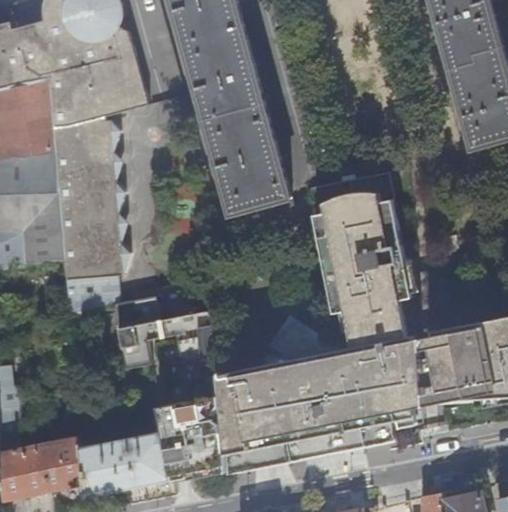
[(128,62),(135,61),(127,32),(117,27),(121,16),(120,5),(117,0),(65,0),(64,4),(55,0),(44,0),(43,6),(42,21),(11,29),(9,23),(0,25),(0,90),(49,80),(128,62)]
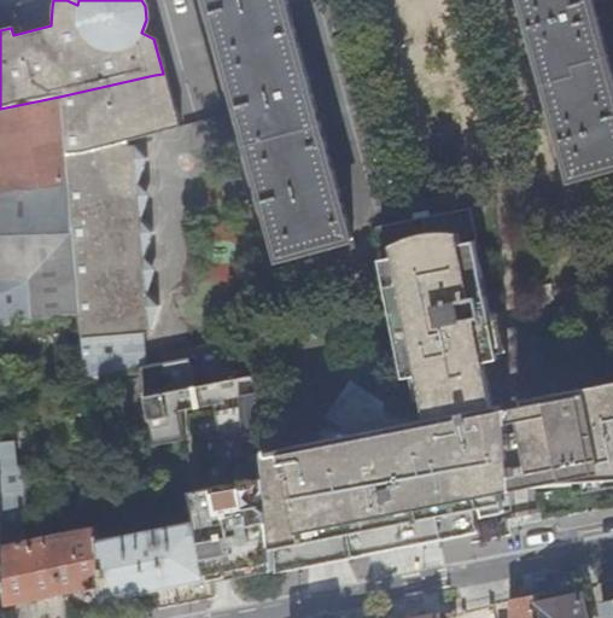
[(282,0),(205,0),(223,60),(296,45),(284,1),(282,0)]
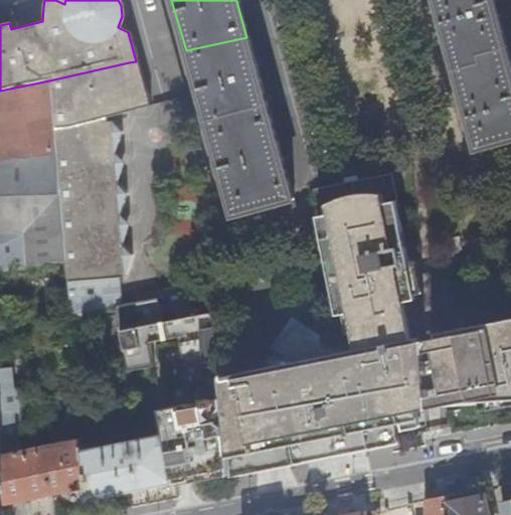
[(433,0),(445,40),(462,39),(457,0),(433,0)]
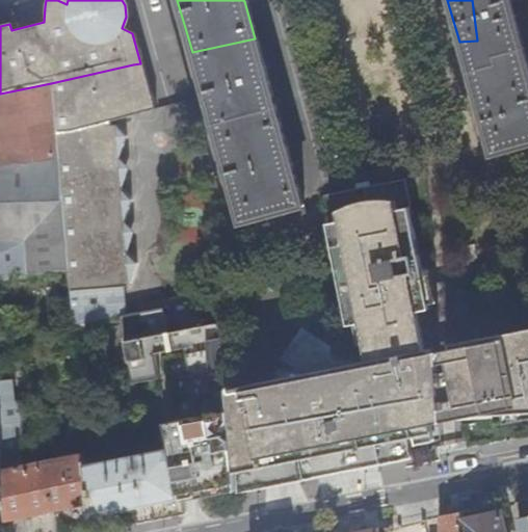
[(507,0),(472,0),(477,41),(459,42),(490,153),(527,142),(527,74),(511,16),(507,0)]
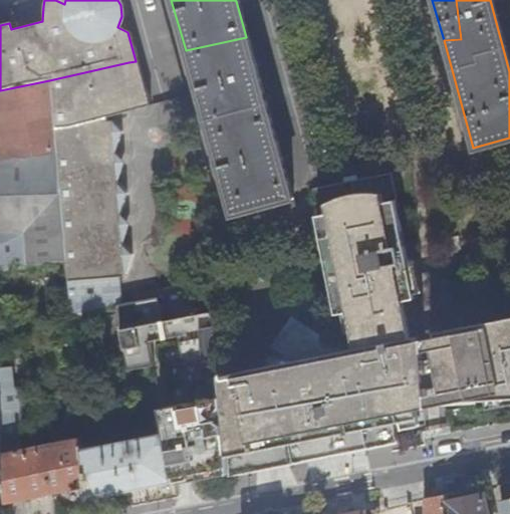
[(497,0),(491,0),(490,0),(494,15),(501,12),(497,0)]
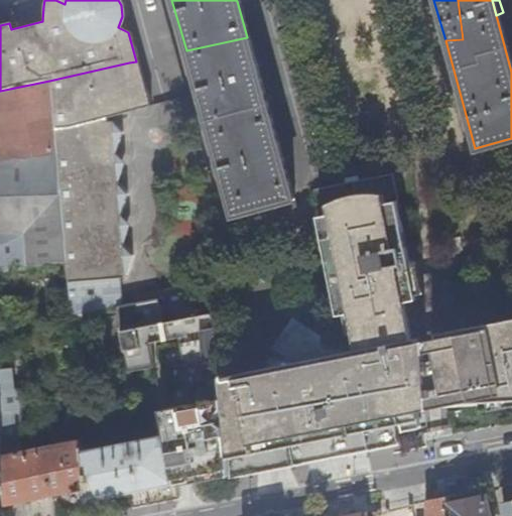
[(247,37),(186,50),(214,150),(276,142),(259,80),(255,67),(247,37)]
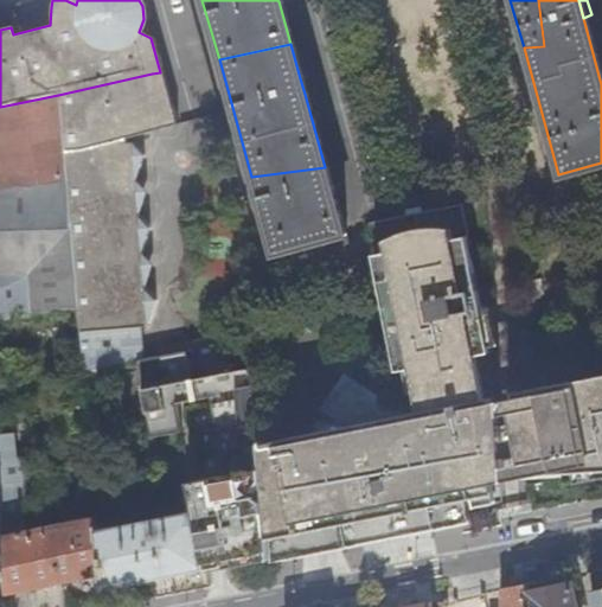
[(170,106),(160,72),(152,74),(161,108),(170,106)]
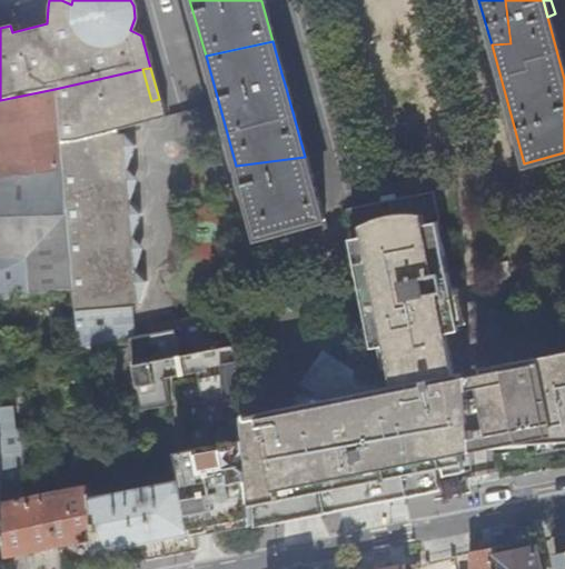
[(151,101),(142,69),(55,89),(61,169),(71,288),(72,311),(129,307),(130,307),(137,306),(146,282),(136,271),(132,239),(140,215),(129,203),(126,171),(135,147),(122,136),(118,136),(117,131),(165,118),(159,99),(151,101)]
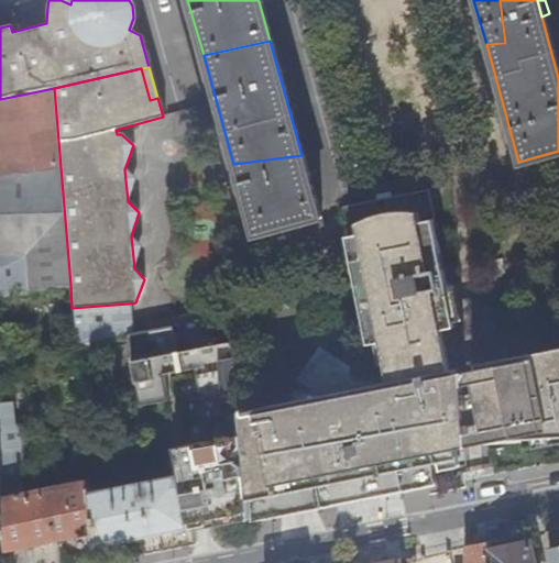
[(287,70),(278,73),(283,87),(291,85),(287,70)]
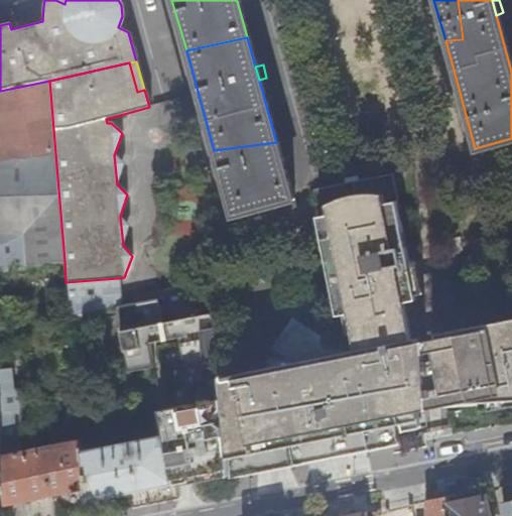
[(0,162),(55,153),(49,81),(0,91),(0,162)]
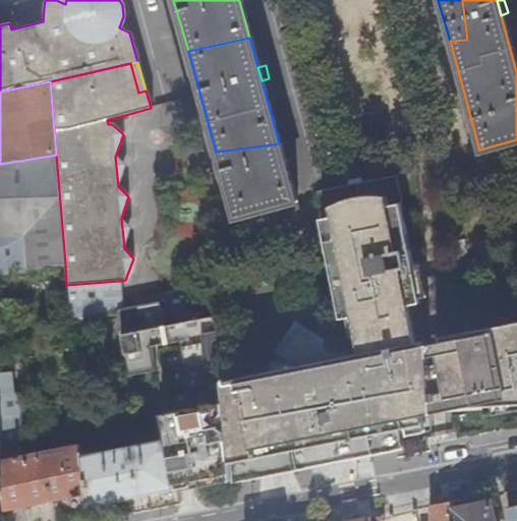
[(279,143),(216,152),(234,218),(294,201),(284,162),(280,148),(279,143)]
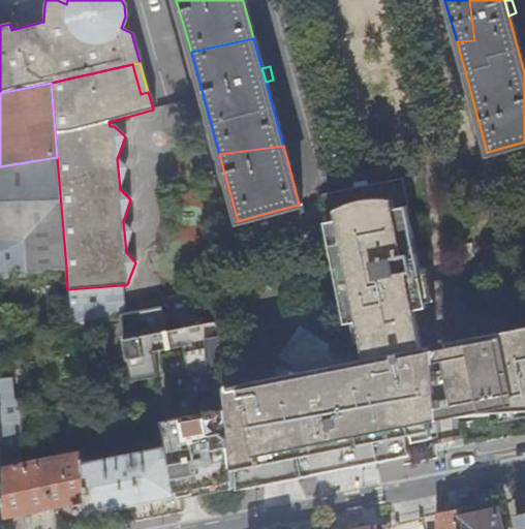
[(284,150),(288,164),(296,162),(291,148),(284,150)]
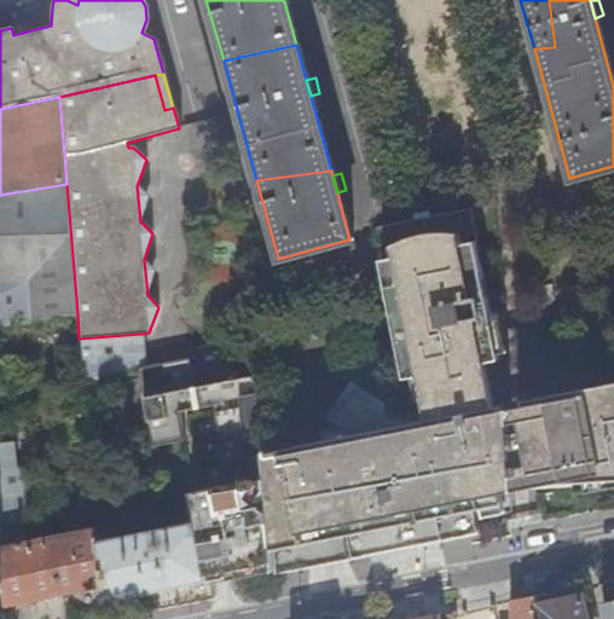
[(0,276),(24,278),(28,318),(77,313),(67,184),(0,195),(0,276)]
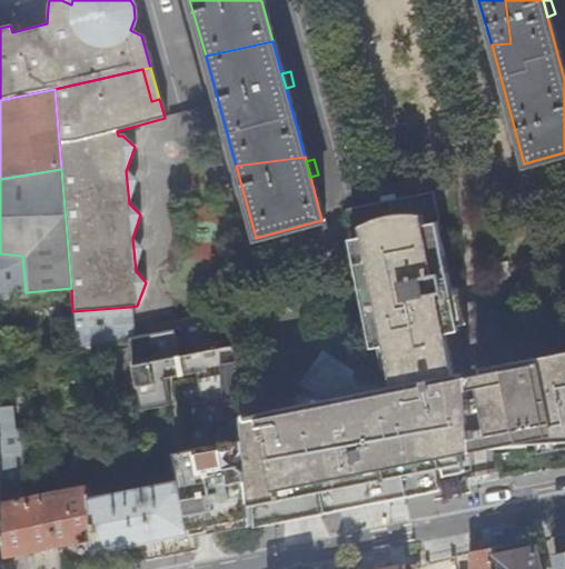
[(365,232),(362,232),(363,245),(369,306),(375,335),(376,335),(444,329),(436,291),(443,288),(435,253),(443,251),(435,218),(423,220),(419,210),(402,211),(387,212),(375,217),(363,225),(365,232)]
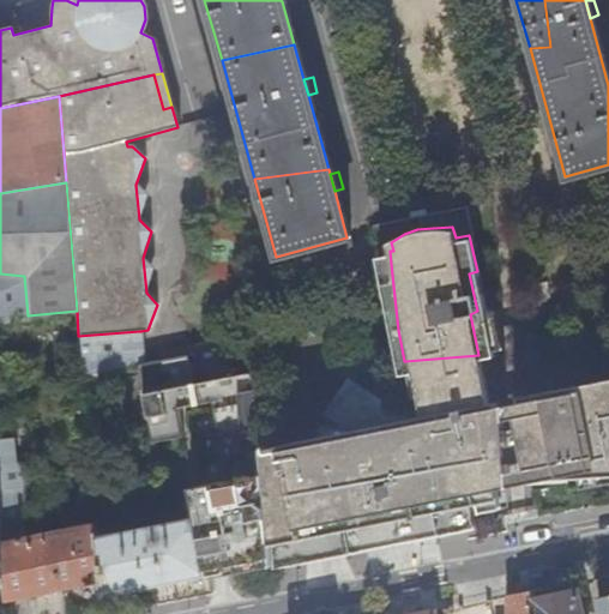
[(391,264),(390,251),(379,254),(381,268),(391,264)]
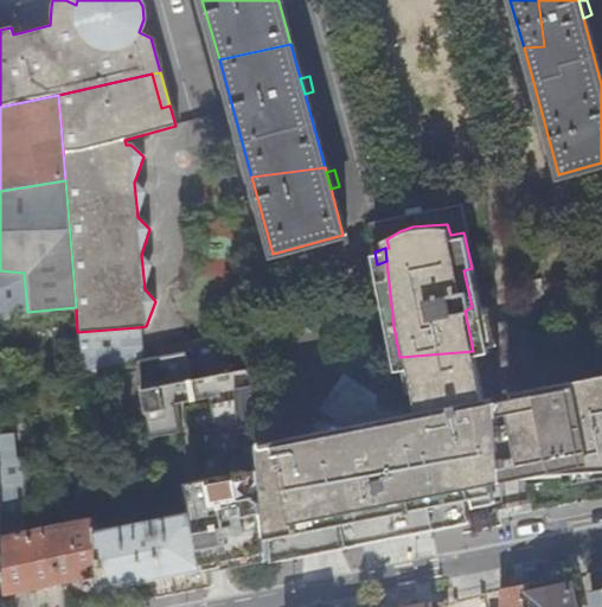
[(386,261),(377,264),(380,282),(384,281),(388,302),(385,302),(390,327),(394,326),(386,261)]
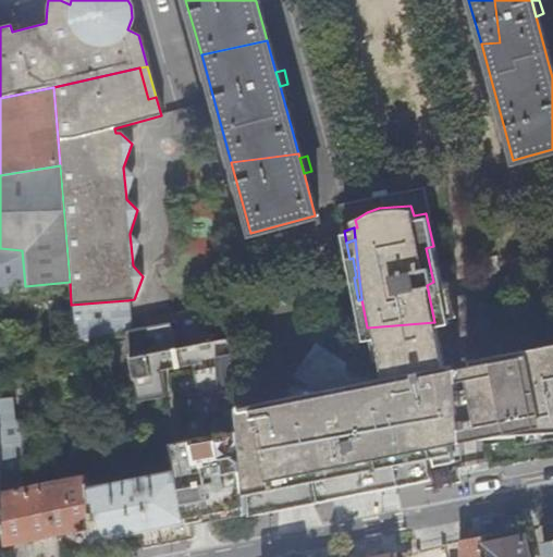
[(22,250),(0,248),(0,288),(25,286),(22,250)]
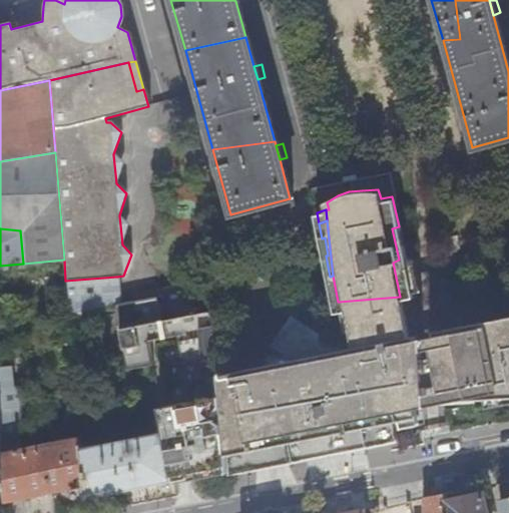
[(455,243),(453,231),(442,234),(443,245),(455,243)]
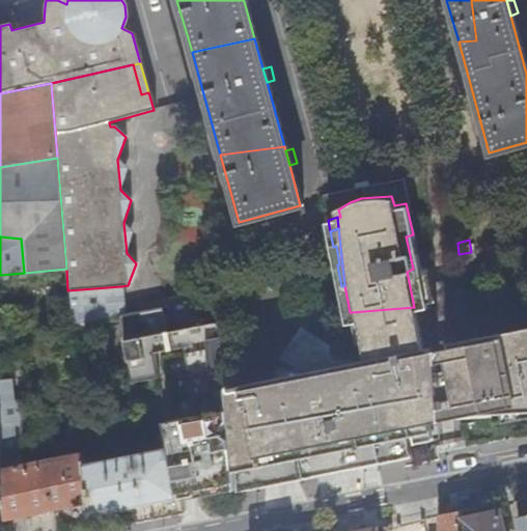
[(350,312),(344,285),(341,286),(349,324),(353,323),(351,312),(350,312)]
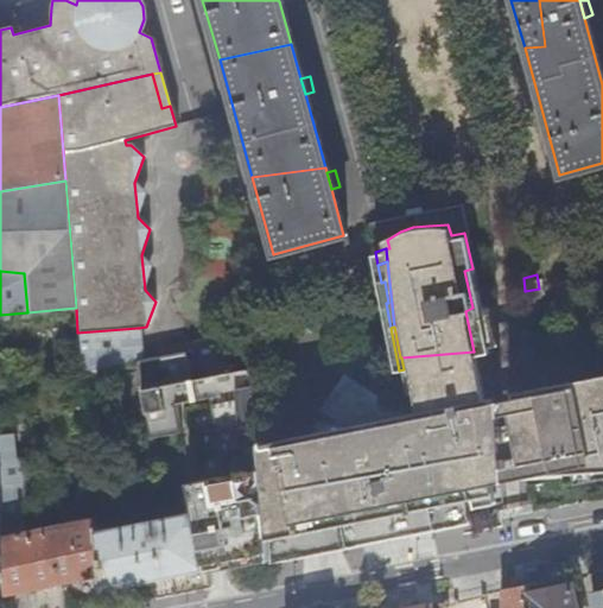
[(138,328),(77,333),(81,372),(135,361),(140,360),(138,328)]
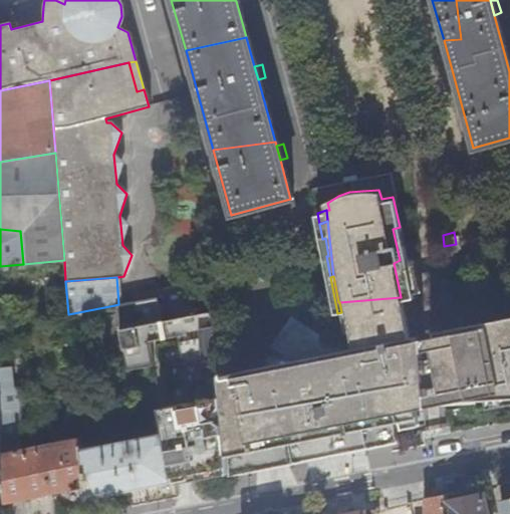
[(155,297),(180,292),(179,285),(132,294),(134,301),(155,297)]
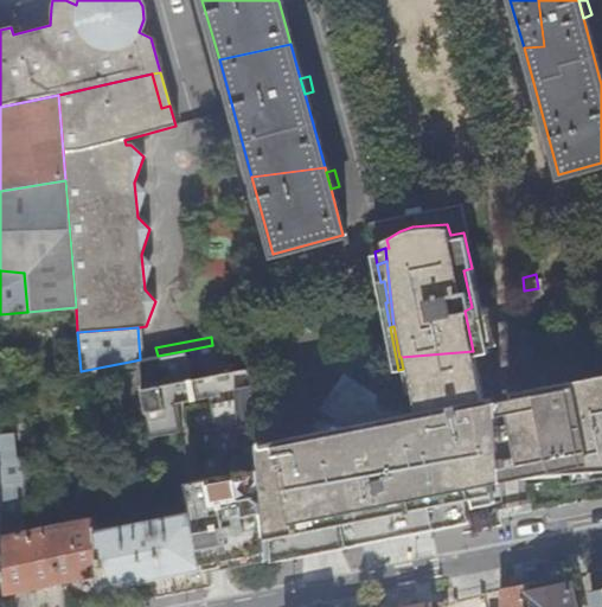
[(135,360),(149,436),(178,432),(172,404),(202,398),(209,394),(211,404),(209,406),(223,475),(187,481),(193,512),(202,555),(219,551),(217,534),(234,530),(236,540),(226,541),(231,564),(267,557),(258,443),(251,368),(189,379),(183,351),(158,356),(140,359),(135,360)]
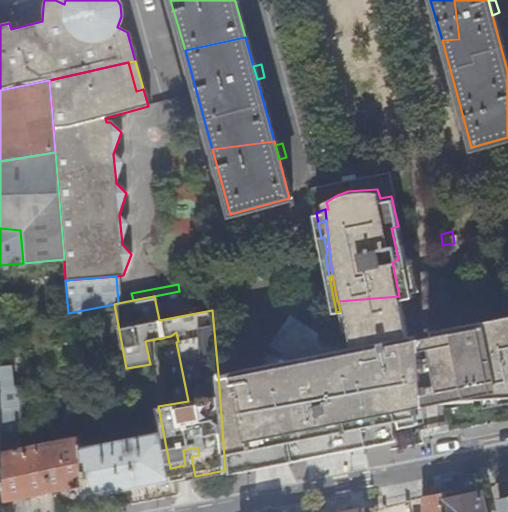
[(408,336),(399,296),(338,301),(340,311),(345,310),(351,334),(359,333),(360,344),(342,348),(341,345),(337,346),(337,349),(286,360),(284,352),(264,356),(265,364),(218,374),(225,470),(226,476),(256,470),(250,440),(278,434),(284,458),(337,448),(338,453),(394,442),(391,422),(416,418),(415,407),(425,405),(423,387),(435,385),(439,403),(477,396),(479,401),(496,399),(499,393),(507,391),(507,324),(501,325),(499,317),(443,328),(444,337),(427,341),(430,358),(422,360),(420,349),(414,350),(412,335),(408,336)]
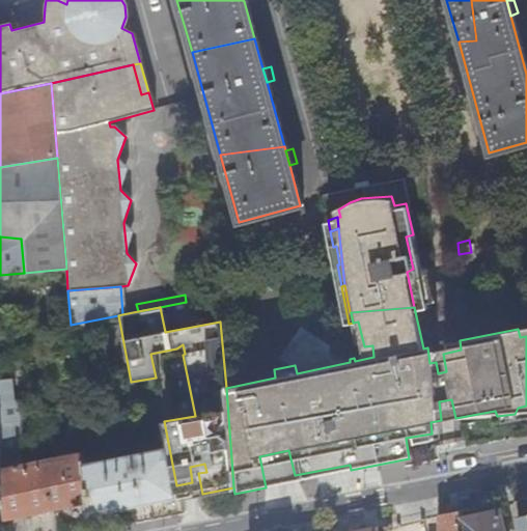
[(22,421),(0,423),(0,474),(1,485),(5,521),(85,503),(82,466),(81,455),(19,469),(18,465),(22,421)]
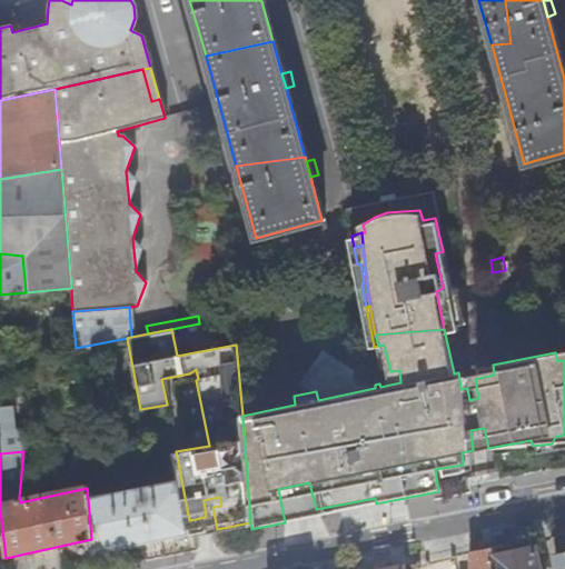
[(181,480),(88,499),(91,539),(92,551),(190,530),(189,520),(181,480)]
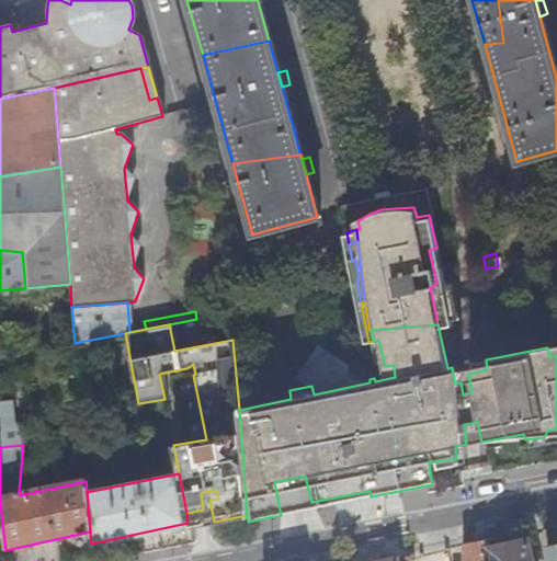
[(189,526),(214,522),(209,500),(218,499),(216,490),(201,493),(203,510),(186,513),(188,523),(189,526)]
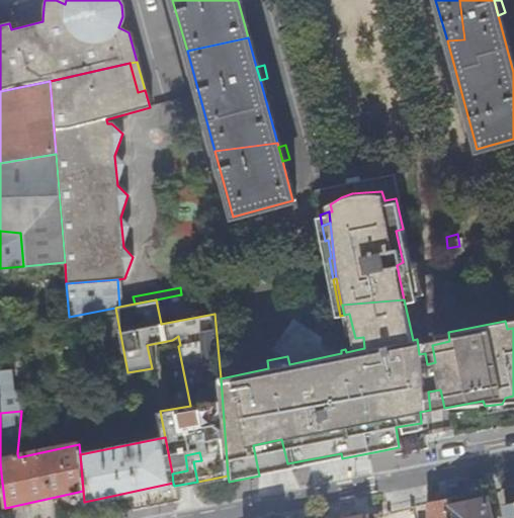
[(445,507),(446,517),(489,517),(484,499),(445,507)]
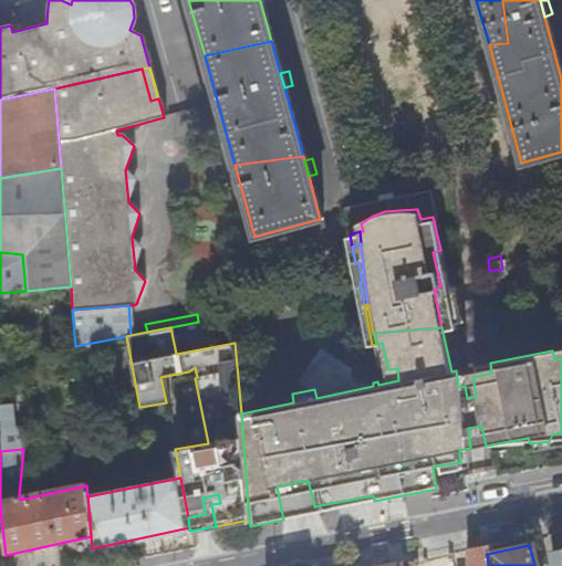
[(488,565),(487,554),(487,547),(487,546),(465,551),(466,565),(488,565)]
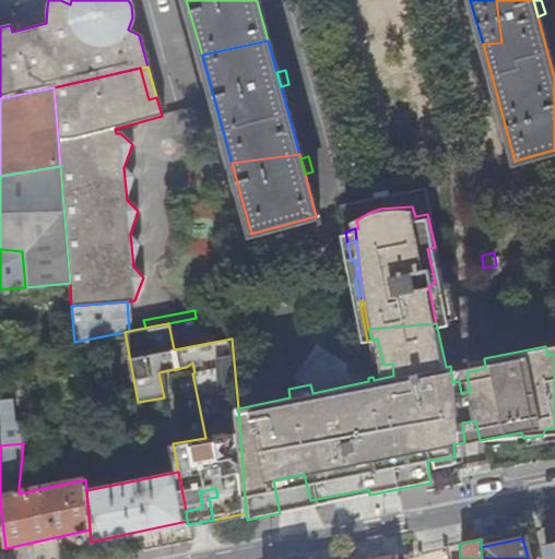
[(554,558),(554,540),(542,544),(544,558),(554,558)]
